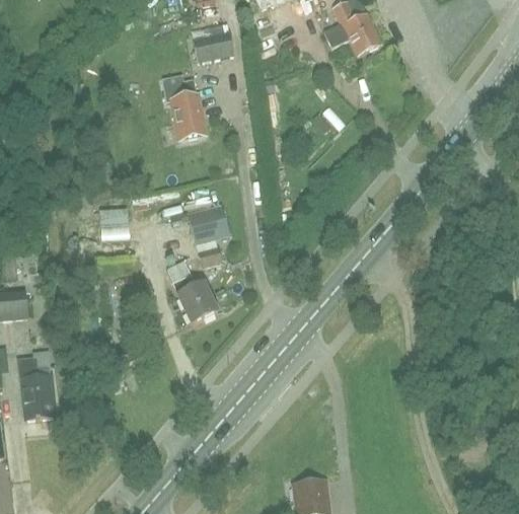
[(257,0),(262,9),(281,0),(257,0)]
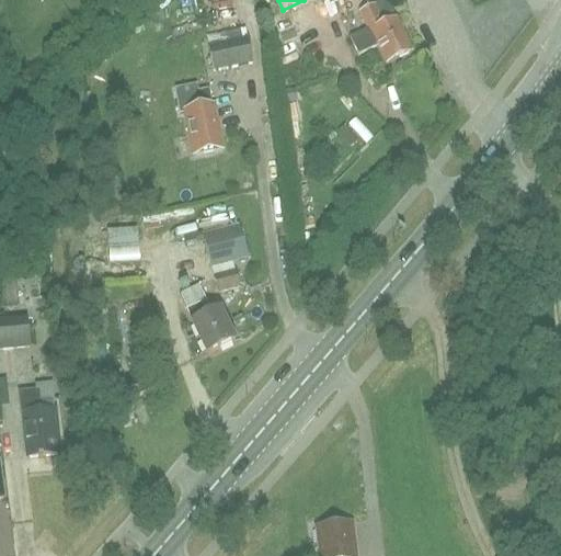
[(358,50),(378,42),(387,59),(412,47),(397,15),(396,15),(389,0),(378,0),(359,9),(367,25),(350,34),(358,50)]
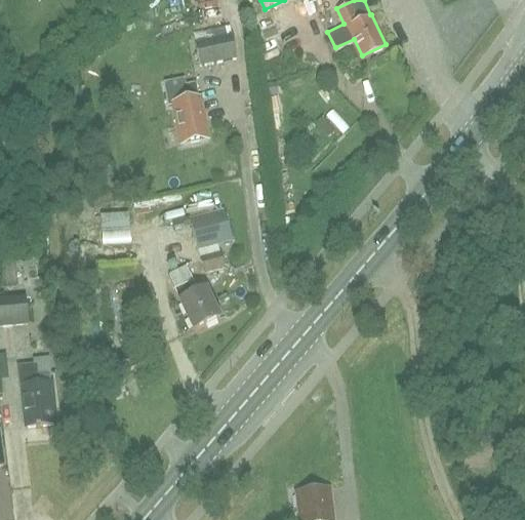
[(236,55),(232,33),(230,23),(193,30),(200,63),(236,55)]
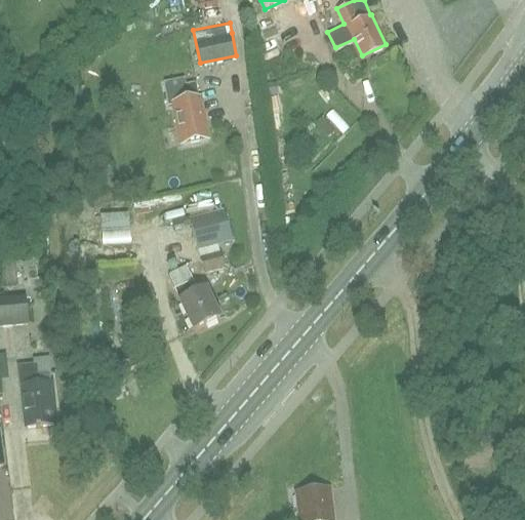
[(169,102),(174,101),(183,141),(207,136),(196,80),(185,82),(184,77),(165,81),(169,102)]
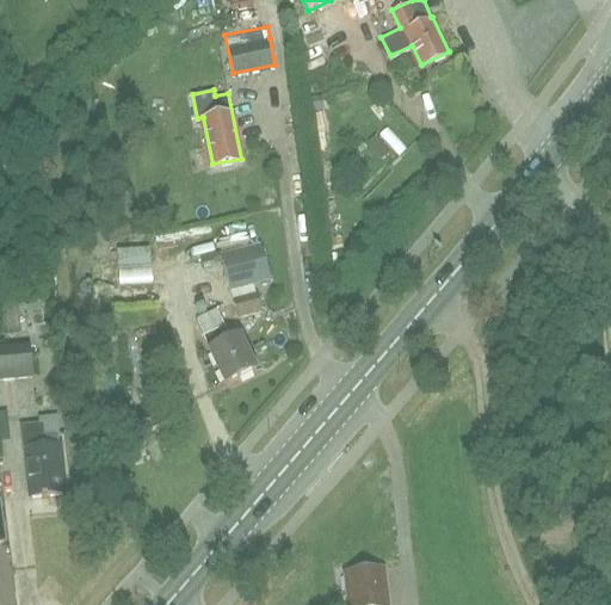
[(155,282),(153,233),(122,234),(124,283),(155,282)]
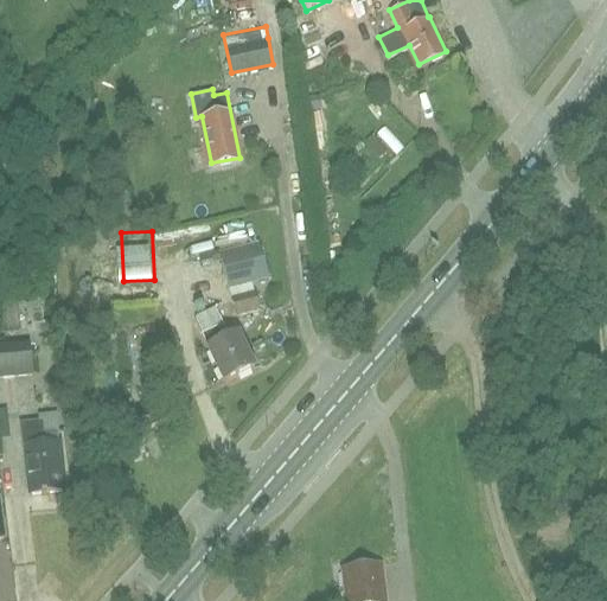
[(219,249),(223,262),(229,282),(268,273),(262,251),(260,238),(219,249)]
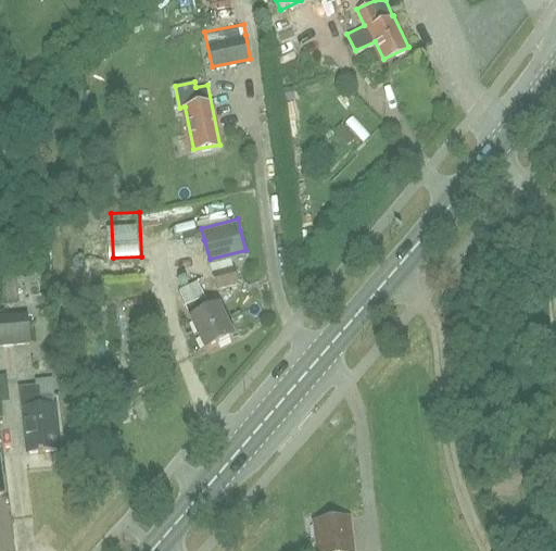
[(237,282),(234,264),(213,270),(216,287),(237,282)]
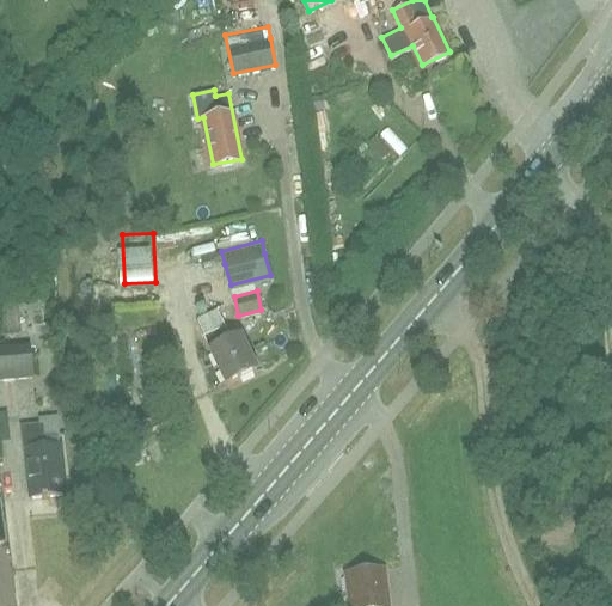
[(196,320),(203,334),(226,381),(256,367),(239,332),(232,336),(225,323),(216,306),(196,314),(196,320)]
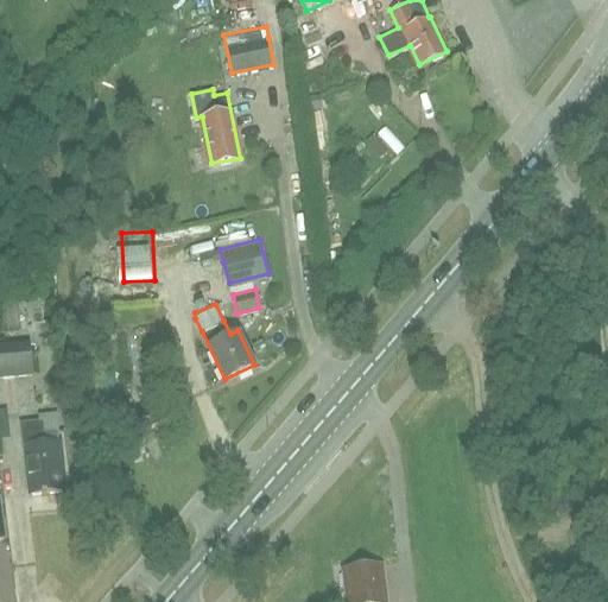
[(6,309),(5,333),(26,334),(27,310),(6,309)]
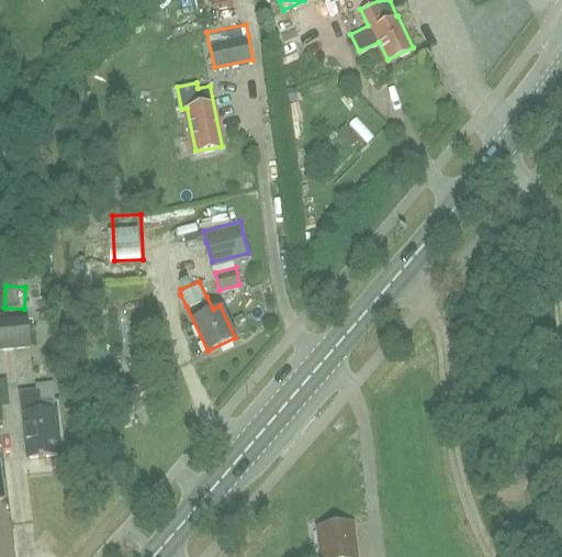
[(0,348),(27,345),(24,316),(0,319),(0,348)]
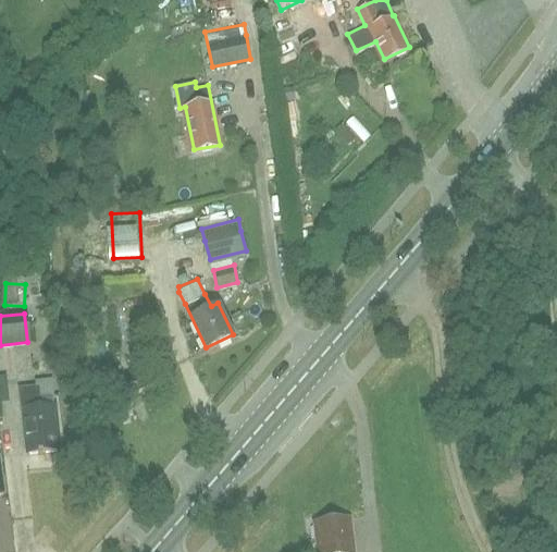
[(27,451),(59,448),(54,403),(41,404),(40,396),(39,396),(37,384),(20,385),(21,399),(23,405),(27,451)]
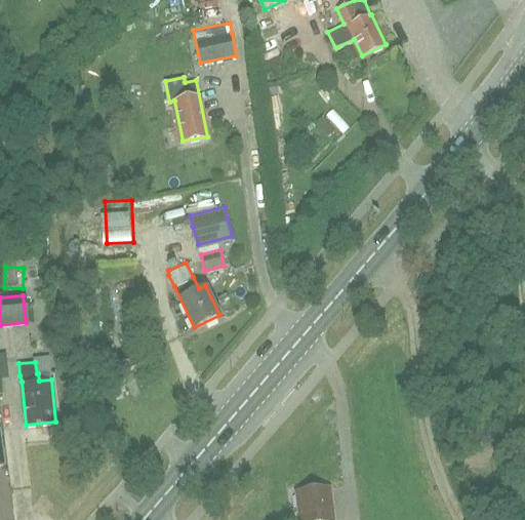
[(507,453),(524,451),(523,439),(506,440),(507,453)]
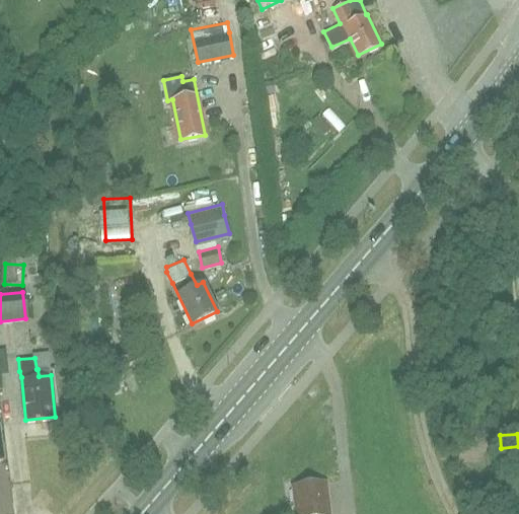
[(295,513),(325,513),(330,513),(326,480),(292,484),(295,513)]
